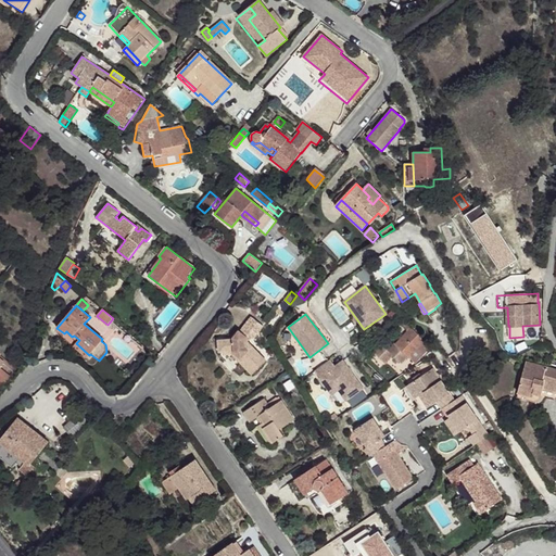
[(266,362),(248,342),(251,338),(253,340),(263,327),(251,317),(240,332),(239,331),(234,338),(234,340),(218,340),(218,353),(223,353),(234,352),(247,366),(244,367),(252,375),(266,362)]
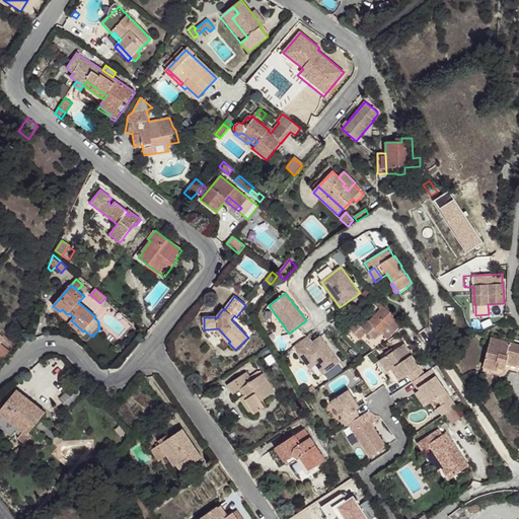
[(381,332),(386,339),(400,326),(392,316),(393,315),(384,306),(383,307),(378,299),(374,303),(381,310),(370,321),(369,320),(363,327),(358,322),(350,329),(359,339),(367,331),(374,340),(381,332)]
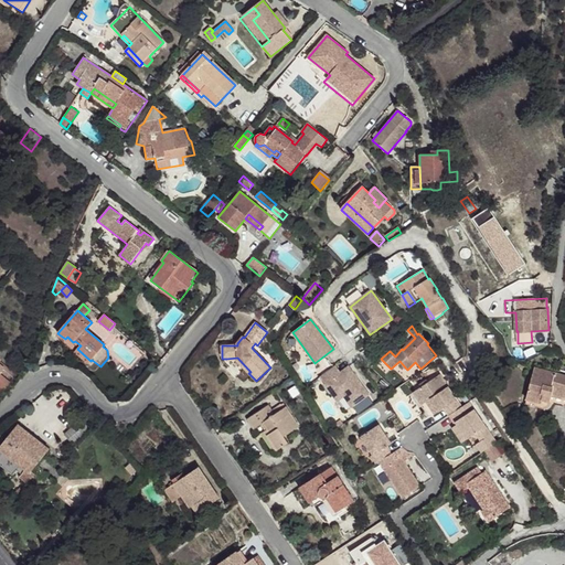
[(0,358),(0,364),(4,369),(4,370),(14,379),(17,375),(0,362),(1,360),(0,358)]
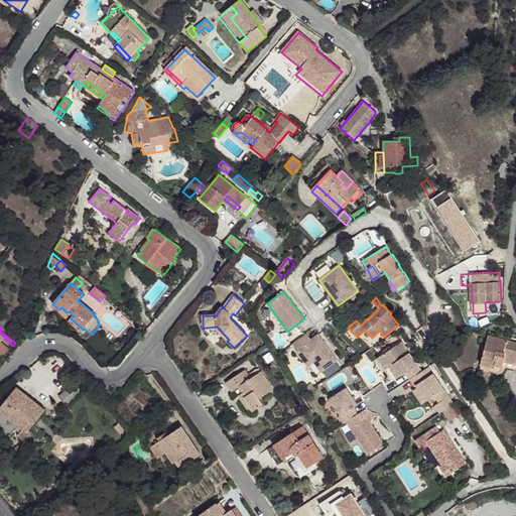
[(227,341),(229,340),(217,327),(207,328),(207,330),(215,329),(227,341)]
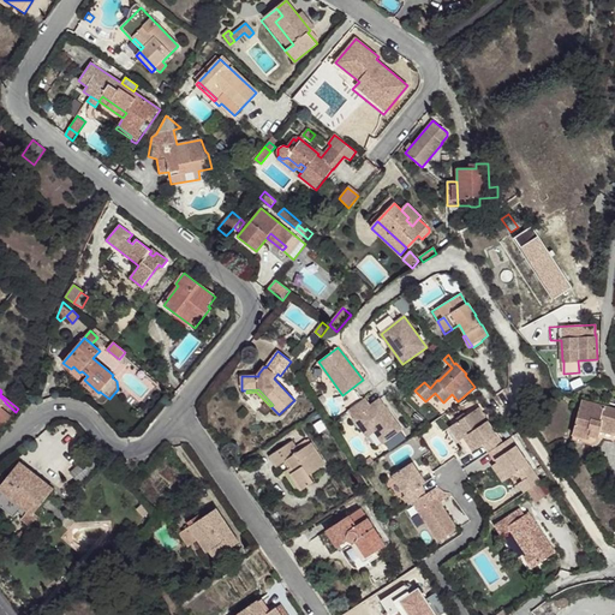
[(0,430),(16,412),(5,402),(5,401),(0,396),(0,430)]
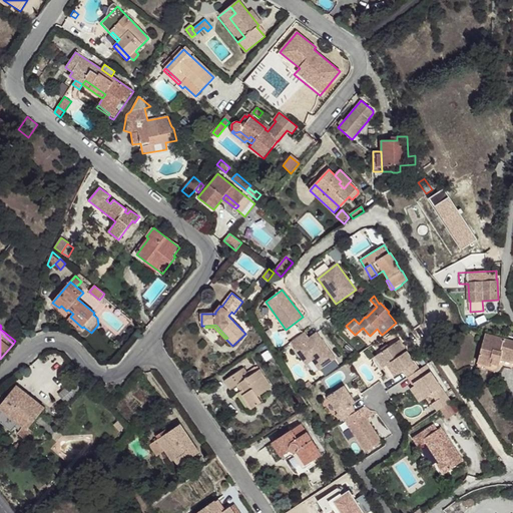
[(335,359),(317,333),(310,338),(305,332),(291,342),(295,348),(295,349),(304,361),(310,357),(313,361),(320,370),(335,359)]
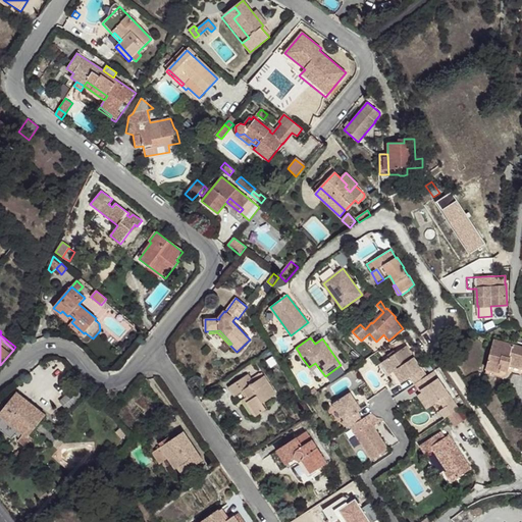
[(521,347),(493,340),(485,369),(500,372),(501,369),(508,371),(510,364),(521,367),(521,347)]
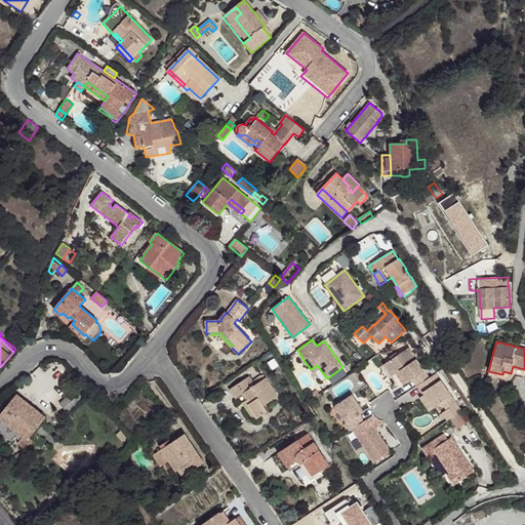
[(409,348),(388,362),(396,373),(400,371),(408,382),(412,379),(417,387),(430,378),(409,348)]
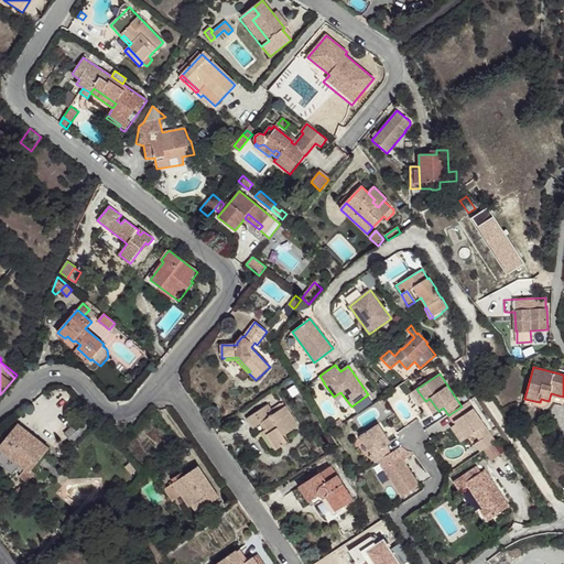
[(412,392),(421,404),(425,401),(416,389),(412,392)]
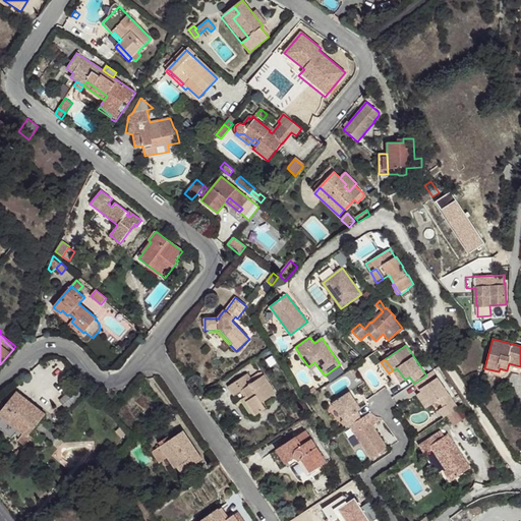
[(314,362),(308,366),(311,370),(317,366),(314,362)]
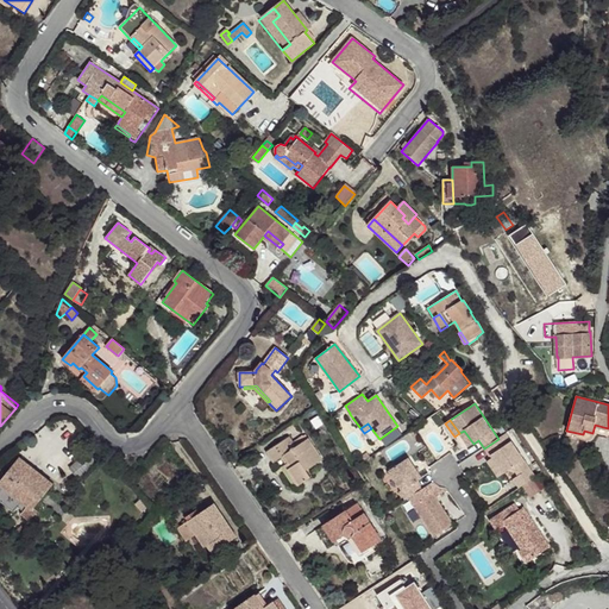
[(608,428),(595,425),(592,433),(608,437),(608,428)]
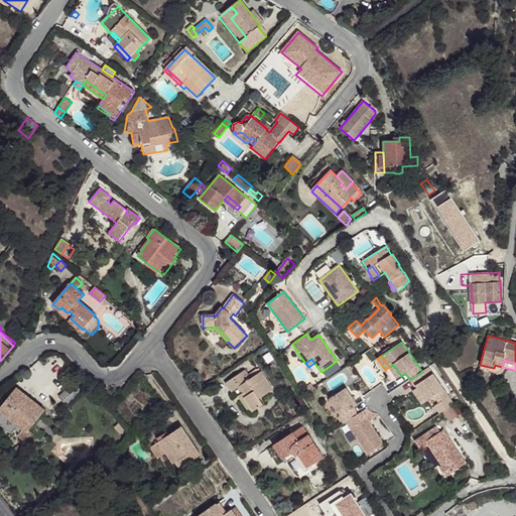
[(389,367),(396,379),(401,376),(393,365),(389,367)]
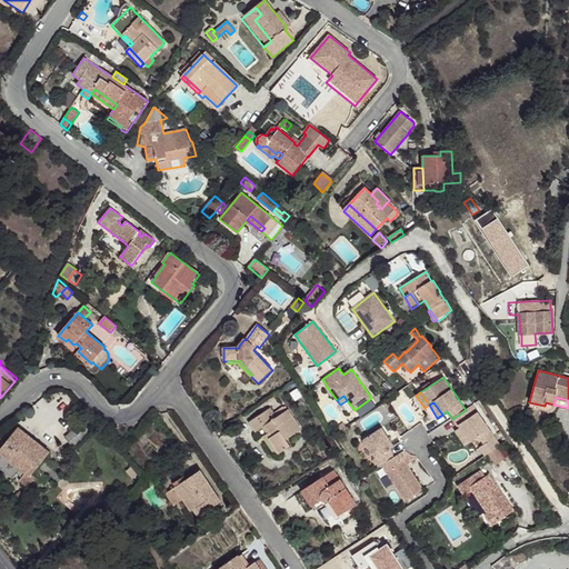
[(466,410),(452,419),(457,427),(459,426),(460,428),(470,442),(479,437),(483,445),(495,438),(472,406),(466,410)]
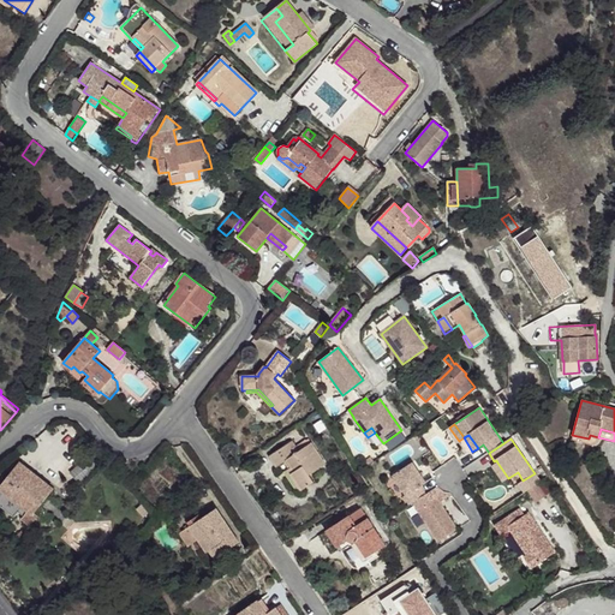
[(310,476),(326,465),(311,443),(309,445),(306,441),(297,447),(292,441),(269,457),(276,467),(286,461),(293,472),(291,473),(302,490),(315,482),(310,476)]
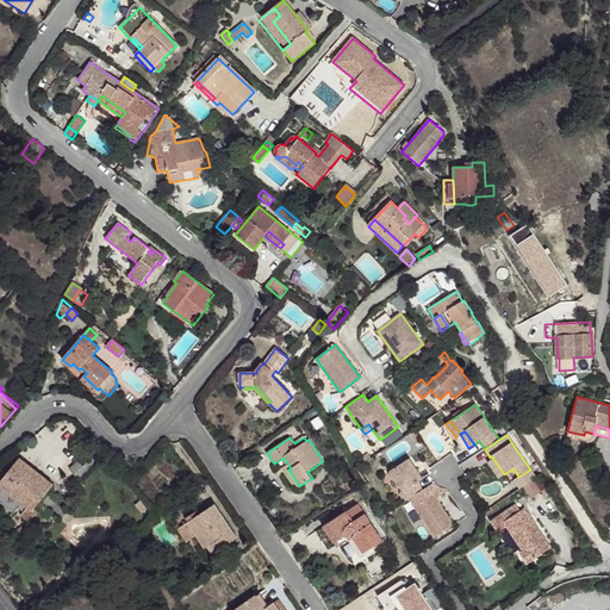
[(95,465),(86,455),(72,468),(80,478),(95,465)]
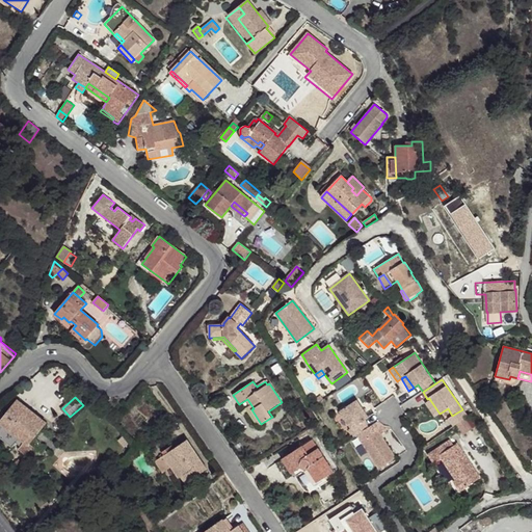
[(46,423),(17,400),(0,421),(0,423),(20,440),(24,443),(20,447),(19,449),(25,455),(32,447),(29,445),(46,423)]
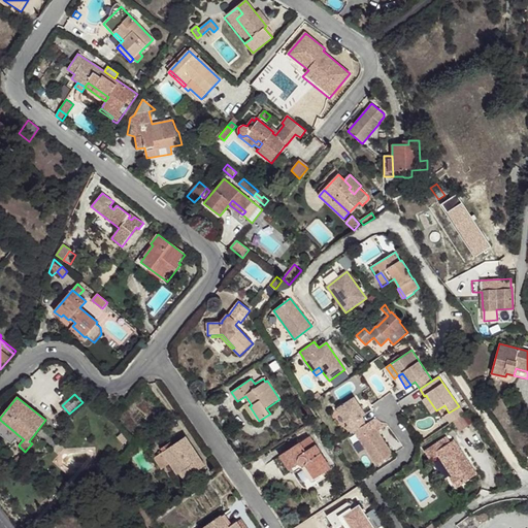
[(355,431),(365,425),(361,418),(365,415),(355,397),(337,408),(349,425),(347,426),(352,433),(355,431)]
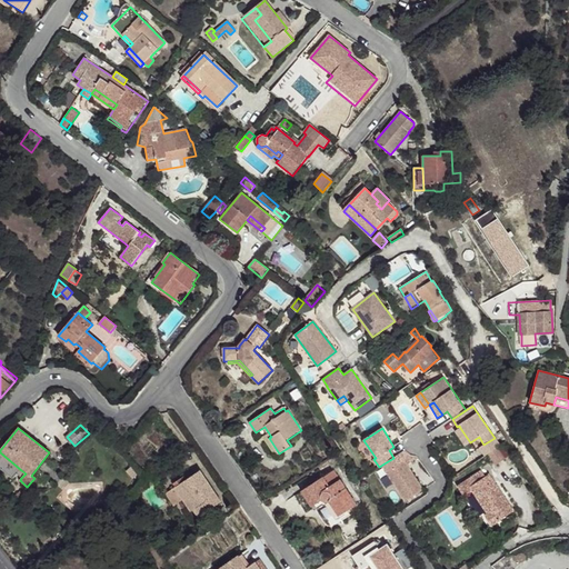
[(466,446),(470,442),(460,428),(456,431),(466,446)]
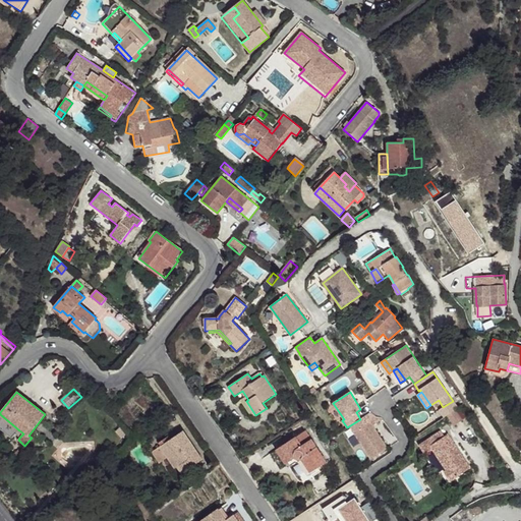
[(458,408),(453,401),(443,407),(440,410),(444,417),(447,415),(456,410),(458,408)]
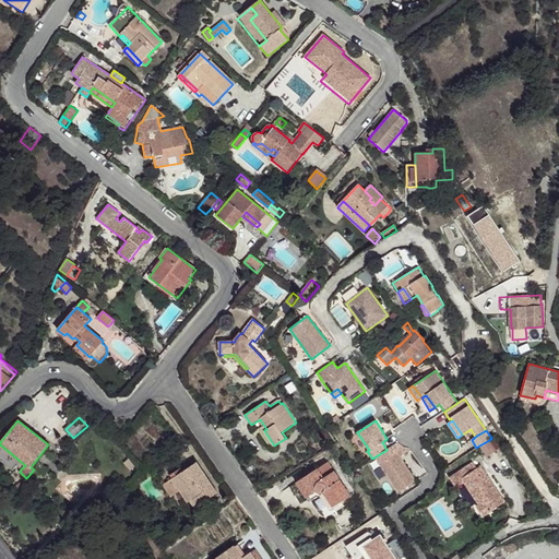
[(479,445),(487,456),(497,451),(489,440),(479,445)]
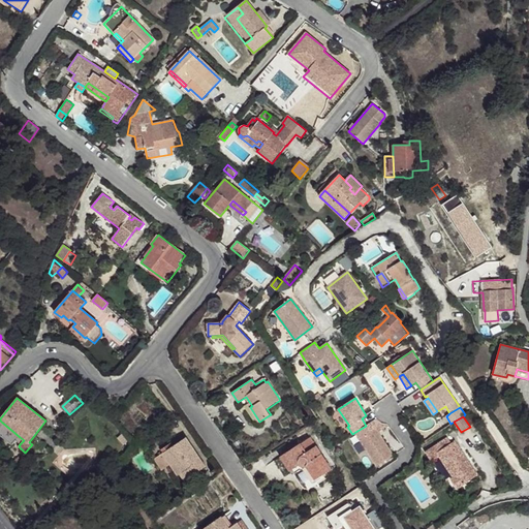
[(376,419),(355,432),(377,466),(394,456),(378,432),(389,426),(387,425),(381,424),(376,419)]
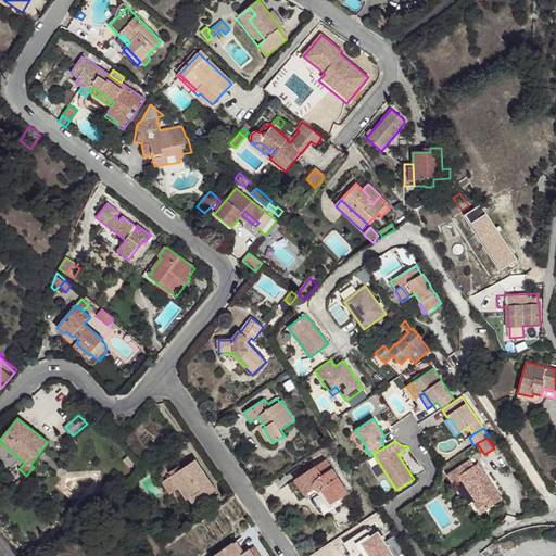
[(216,491),(196,459),(186,466),(184,463),(169,472),(172,476),(176,472),(192,496),(197,504),(216,491)]
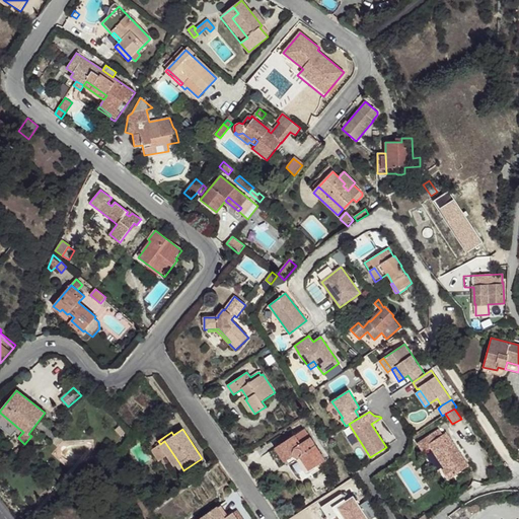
[(309,470),(325,460),(305,429),(281,445),(289,458),(293,455),(294,456),(296,457),(298,458),(300,457),(309,470)]
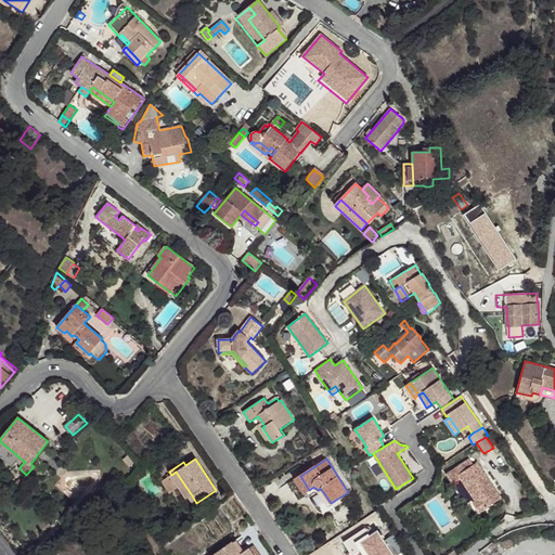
[(501,499),(477,463),(474,465),(469,460),(446,475),(452,483),(461,478),(476,501),(473,503),(479,513),(501,499)]
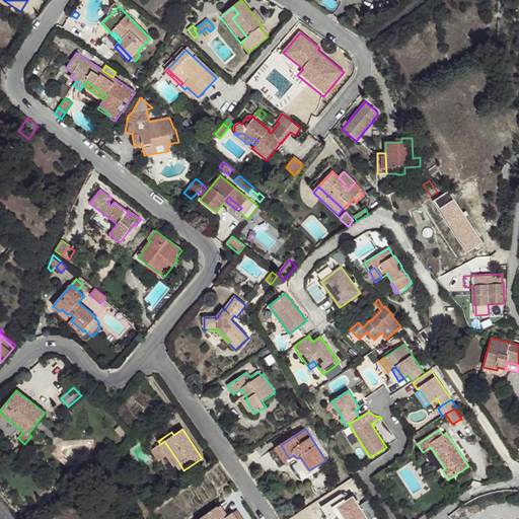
[(179,463),(164,441),(160,444),(152,450),(159,461),(167,455),(175,466),(179,463)]
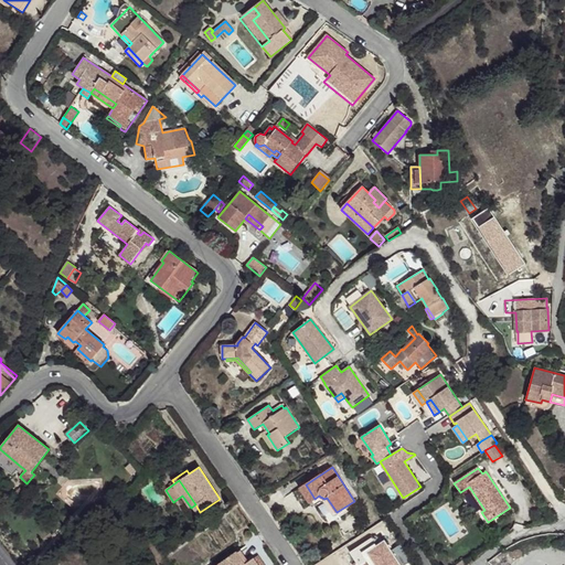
[(300,488),(310,502),(313,507),(320,502),(324,502),(332,514),(337,512),(327,498),(324,499),(322,498),(320,497),(319,496),(315,499),(306,484),(300,488)]
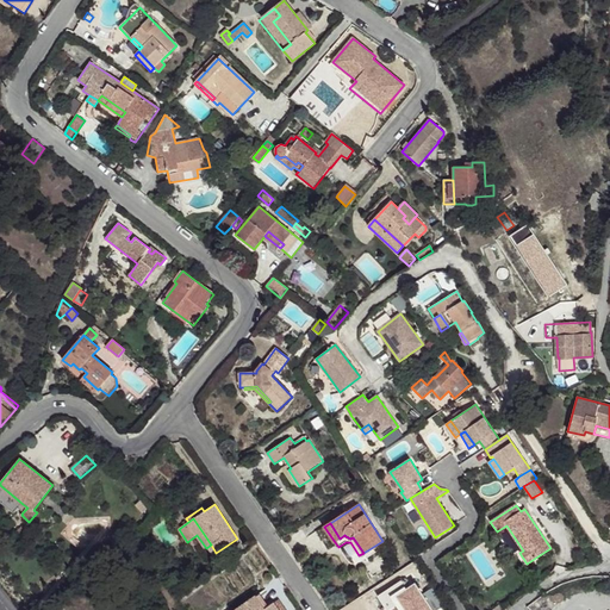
[(22,527),(14,533),(25,546),(32,539),(22,527)]
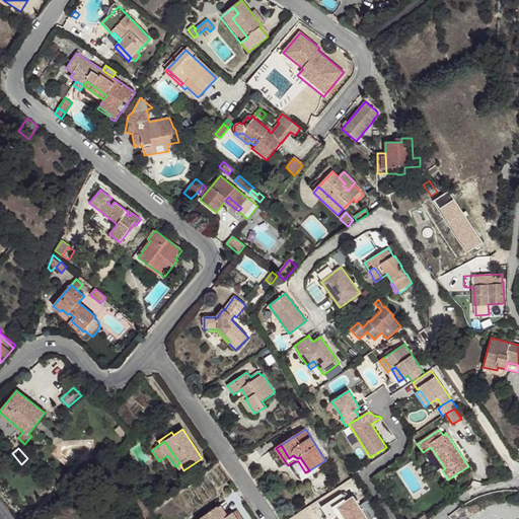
[(367,518),(369,518),(365,512),(374,507),(362,489),(354,494),(352,491),(337,501),(348,518),(367,518)]
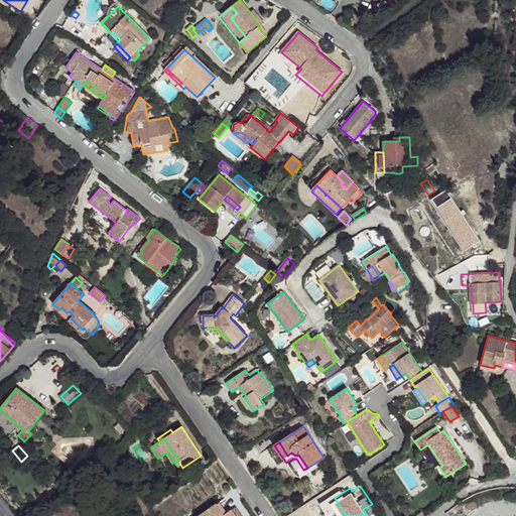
[(217,504),(199,515),(236,515),(232,510),(225,515),(217,504)]
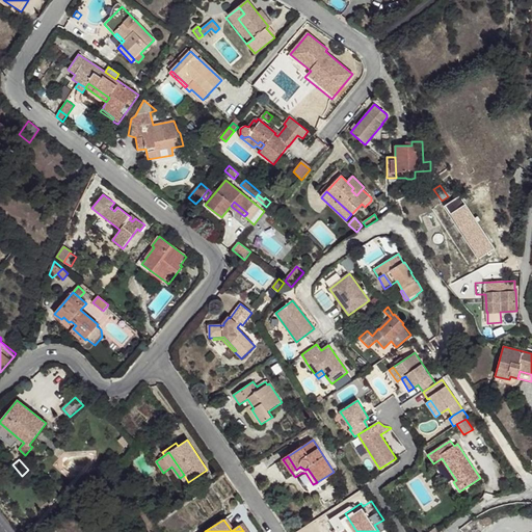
[(249,531),(243,523),(239,526),(243,531),(249,531)]
